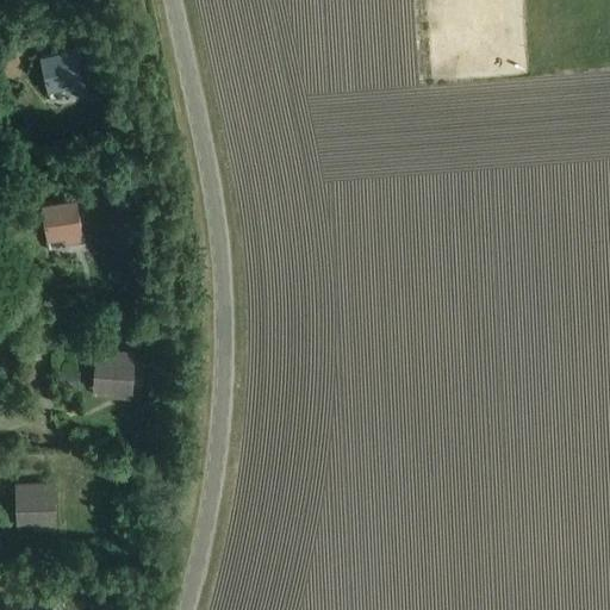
[(74,93),(83,91),(75,50),(41,57),(49,93),(73,87),(74,93)]
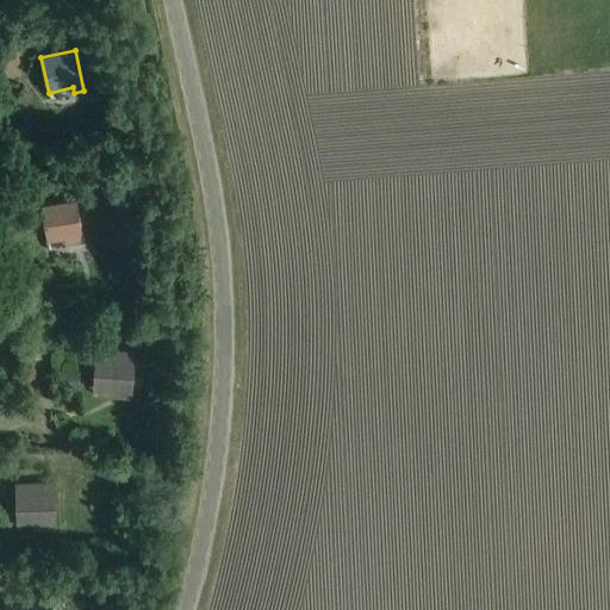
[(74,243),(83,242),(78,201),(42,206),(48,242),(73,237),(74,243)]
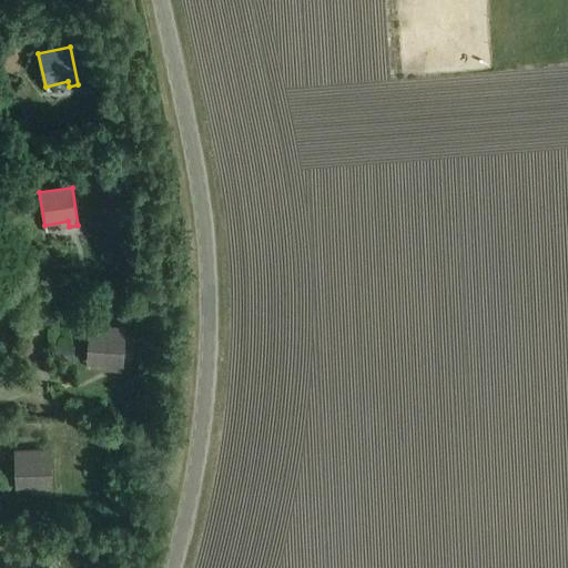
[(122,371),(125,328),(90,326),(88,362),(112,363),(112,369),(122,371)]
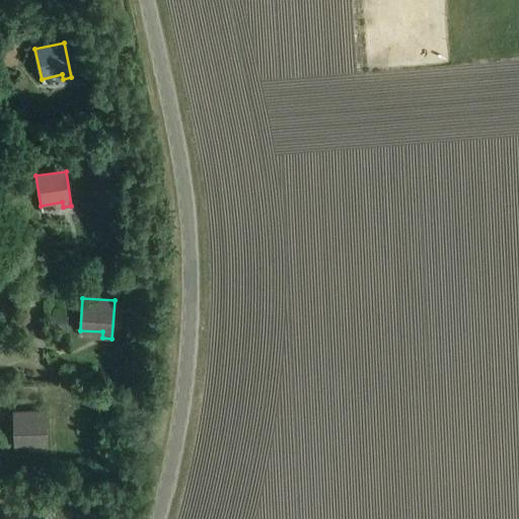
[(38,450),(48,449),(46,412),(14,413),(15,444),(38,443),(38,450)]
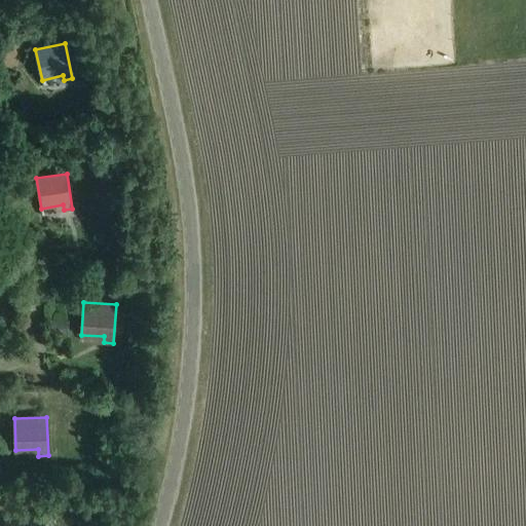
[(6,525),(45,525),(44,515),(5,519),(6,525)]
